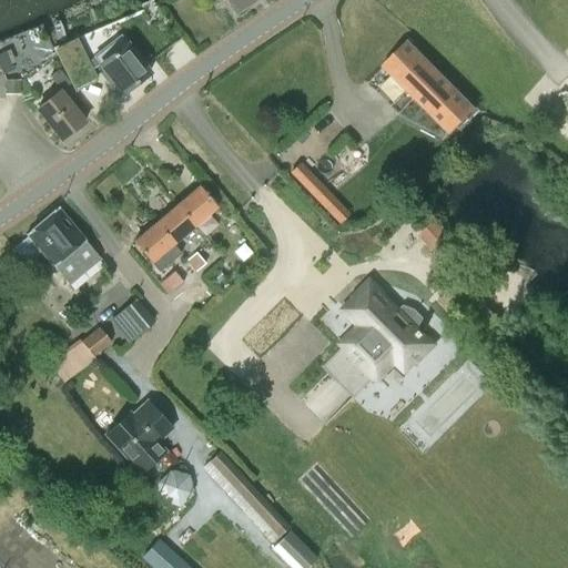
[(255,0),(226,0),(236,13),(255,0)]
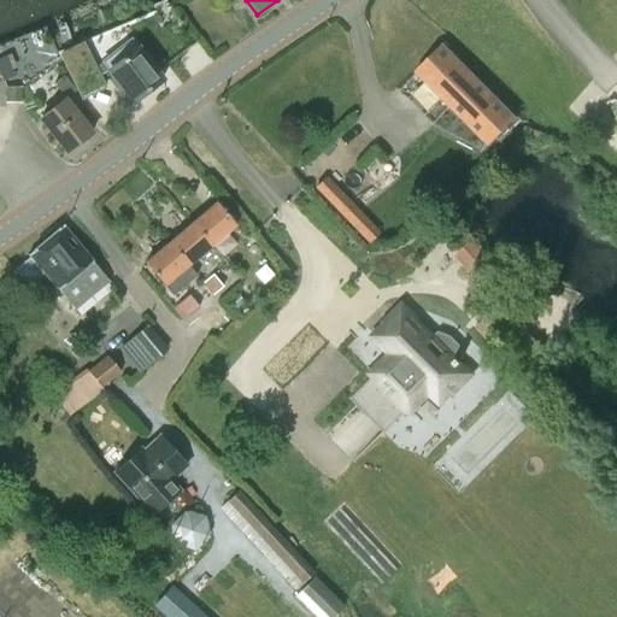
[(70,19),(48,30),(64,64),(86,54),(70,19)]
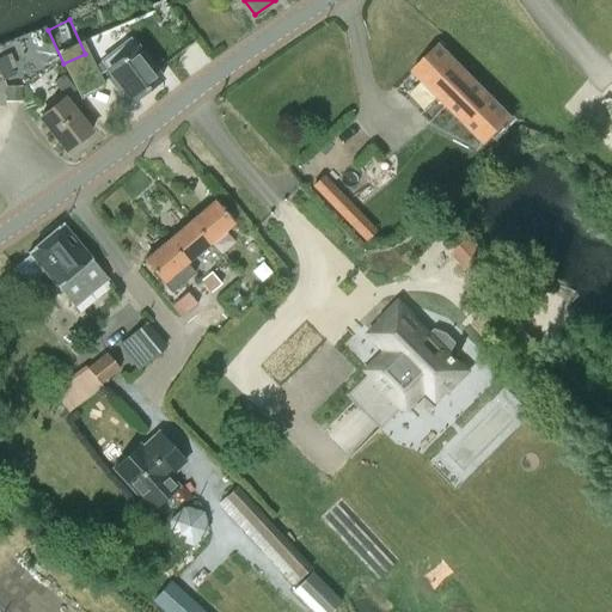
[(101,62),(114,79),(110,81),(120,93),(122,91),(132,103),(163,80),(136,48),(134,49),(128,42),(101,62)]
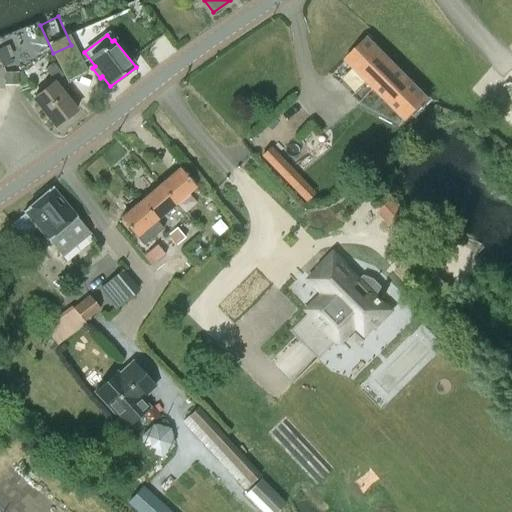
[(406,121),(429,99),(368,37),(345,60),(406,121)]
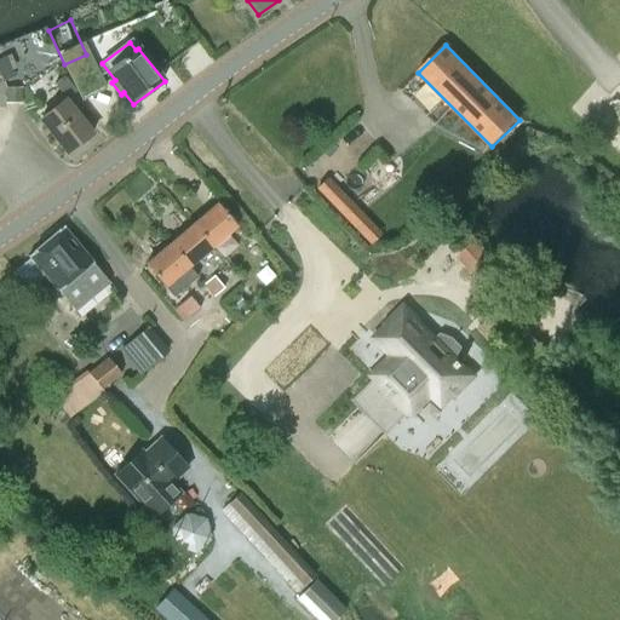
[(64,76),(56,82),(68,99),(76,92),(64,76)]
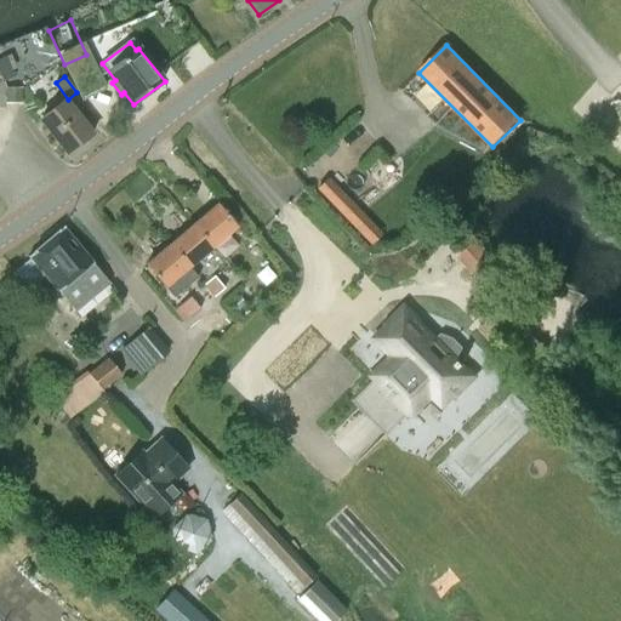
[(67,100),(40,121),(66,155),(93,134),(67,100)]
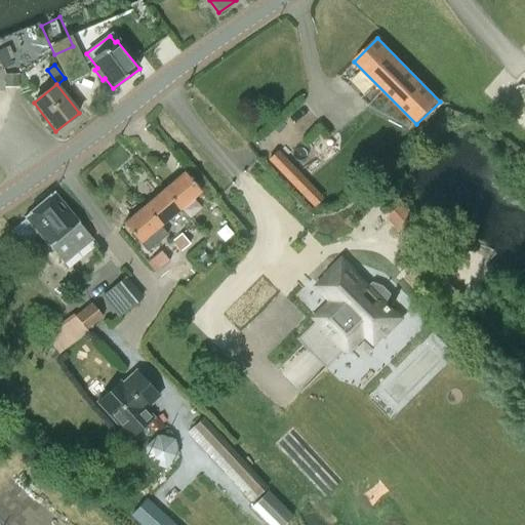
[(163,191),(179,210),(200,192),(184,172),(163,191)]
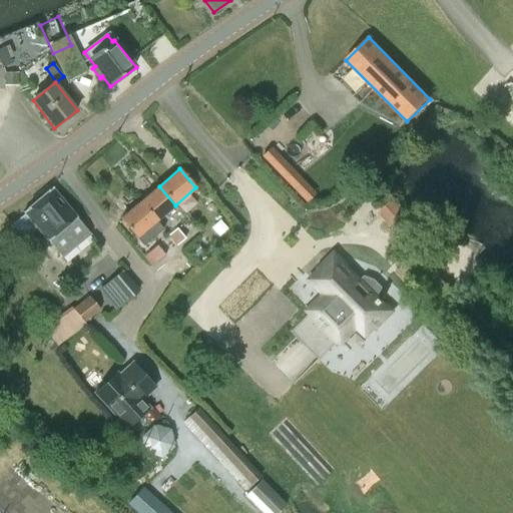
[(139,203),(156,221),(175,205),(159,186),(139,203)]
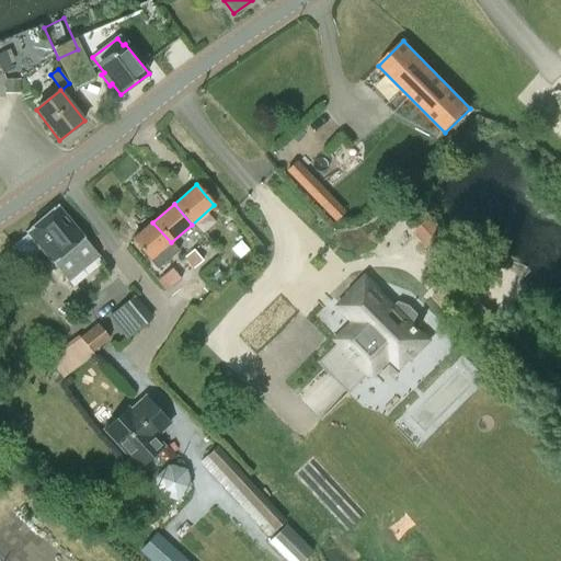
[(38,250),(58,272),(67,283),(99,255),(58,206),(25,233),(26,235),(16,243),(29,258),(38,250)]
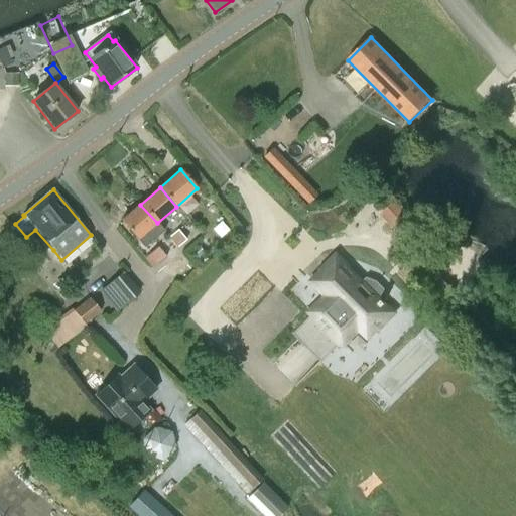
[(202,210),(210,220),(218,214),(210,204),(202,210)]
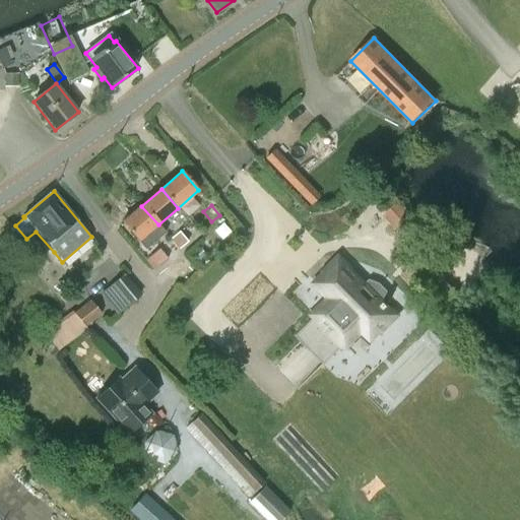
[(138,242),(158,224),(141,206),(122,222),(138,242)]
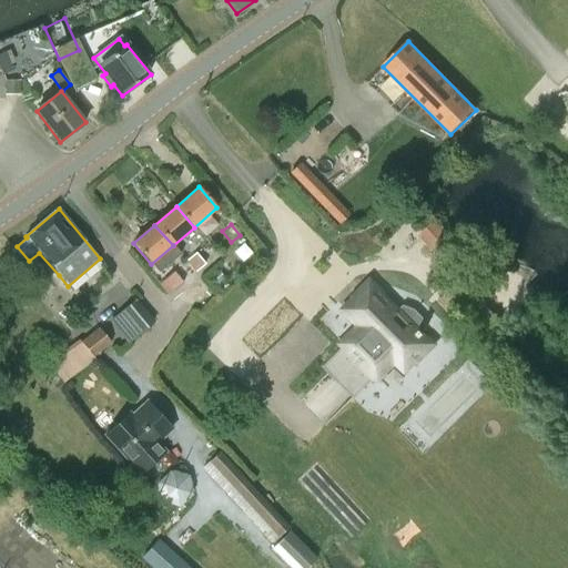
[(195,272),(204,265),(195,253),(186,261),(195,272)]
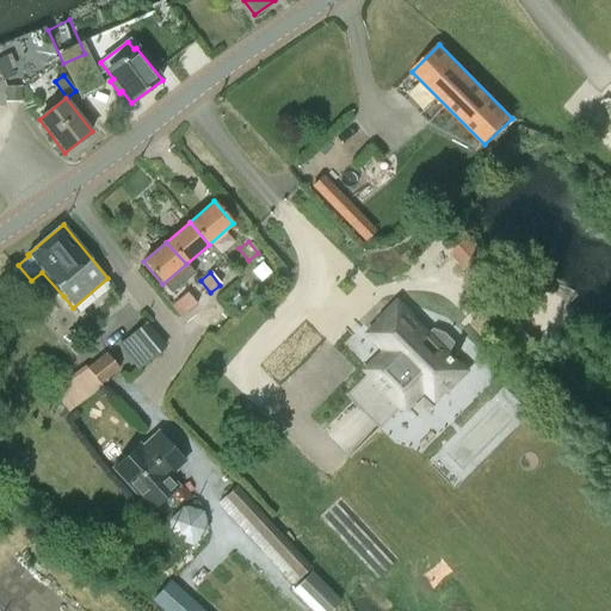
[(196,304),(187,292),(178,301),(186,313),(196,304)]
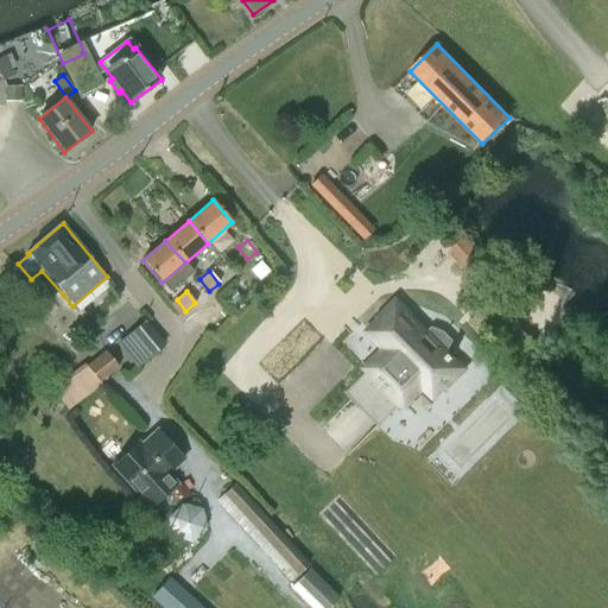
[(368,371),(344,393),(352,400),(378,426),(379,428),(403,404),(404,405),(422,387),(434,398),(462,369),(453,360),(454,359),(450,356),(455,352),(451,342),(443,334),(432,330),(428,335),(397,304),(367,333),(386,350),(367,369),(368,371)]
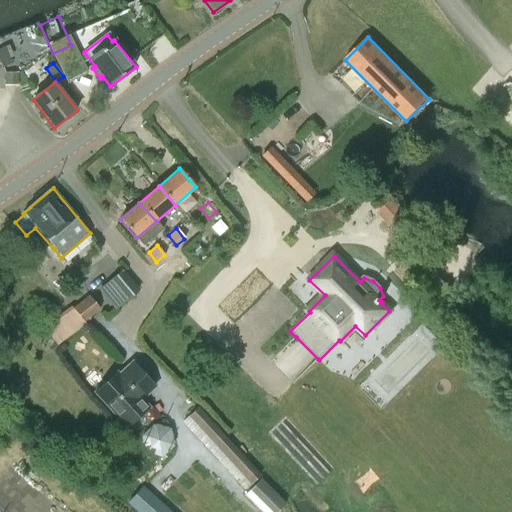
[(122,270),(97,290),(114,310),(139,290),(122,270)]
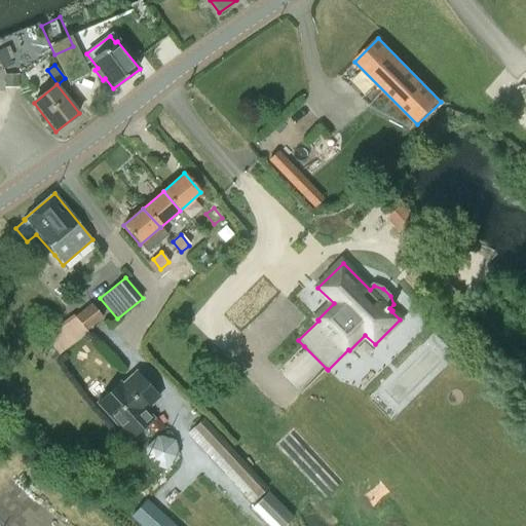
[(59,354),(86,333),(85,331),(103,317),(92,304),(74,318),(72,315),(44,337),(59,354)]
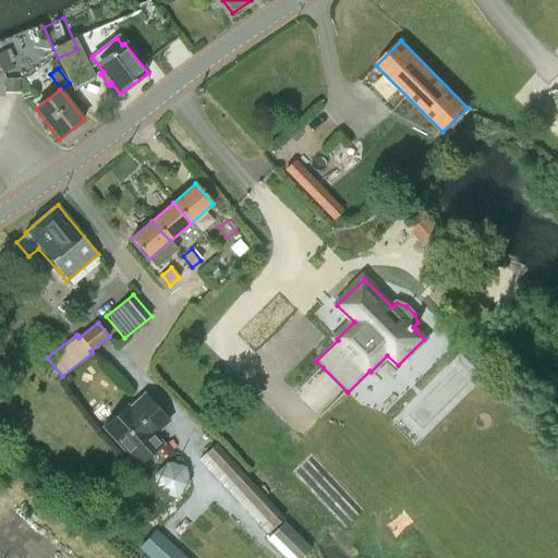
[(126,407),(104,428),(137,465),(161,445),(154,435),(168,422),(144,396),(129,409),(126,407)]
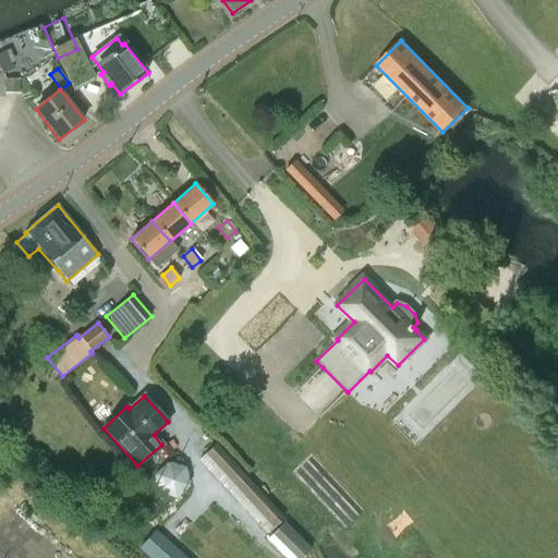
[(283,518),(215,445),(197,461),(266,534),(283,518)]
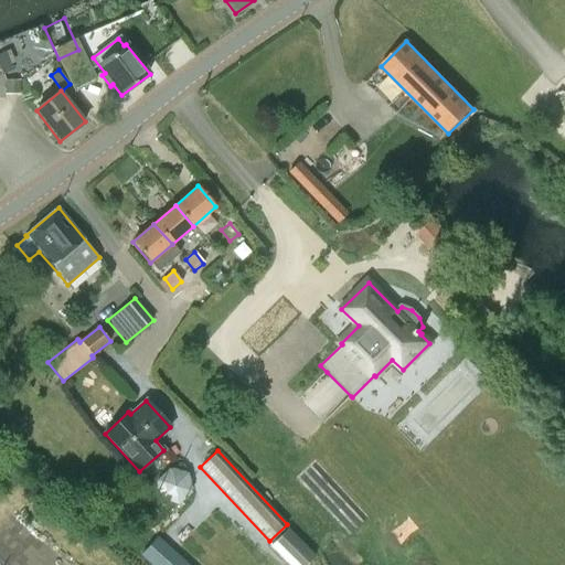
[(192,492),(188,473),(169,468),(156,481),(160,499),(178,504),(192,492)]
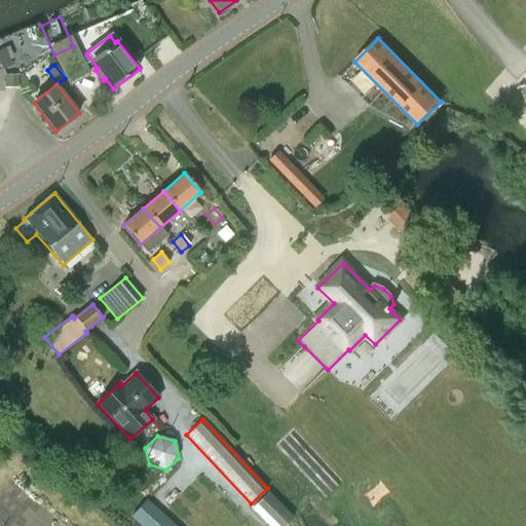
[(286,525),(293,519),(282,508),(266,493),(258,501),(255,505),(268,519),(265,522),(269,525),(286,525)]
